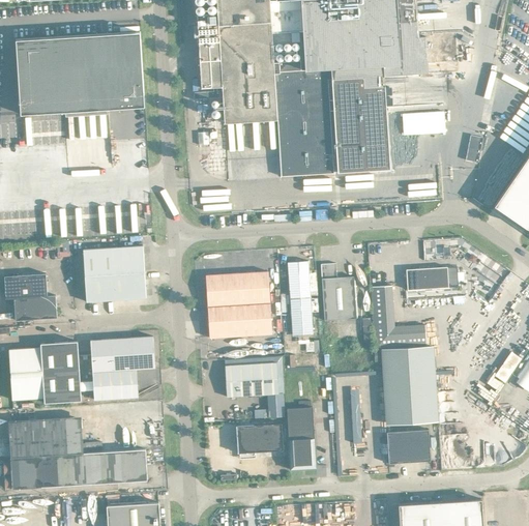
[(215,0),(217,24),(197,25),(201,89),(222,87),(224,123),(276,120),(281,177),(332,174),(328,104),(332,104),(336,173),(389,170),(384,87),(363,88),(362,78),(331,80),(332,98),(328,98),(326,69),(300,70),(300,61),(273,63),(271,32),(281,31),(302,30),(304,66),(373,62),(371,26),(349,27),(347,0),(395,0),(398,25),(417,23),(415,0),(215,0)]
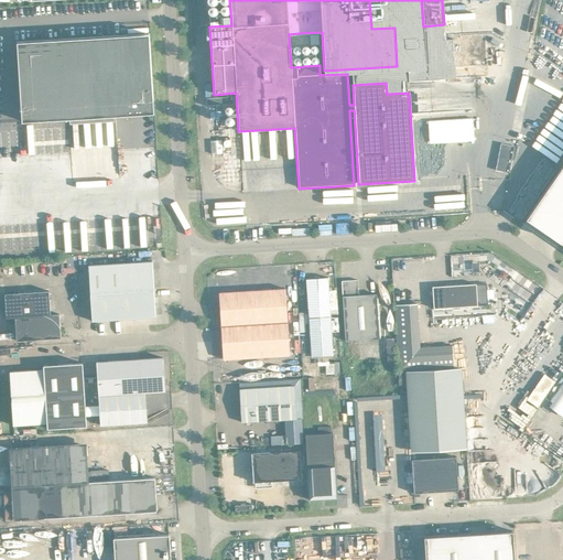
[(390,0),(376,1),(377,14),(421,12),(420,0),(390,0)]
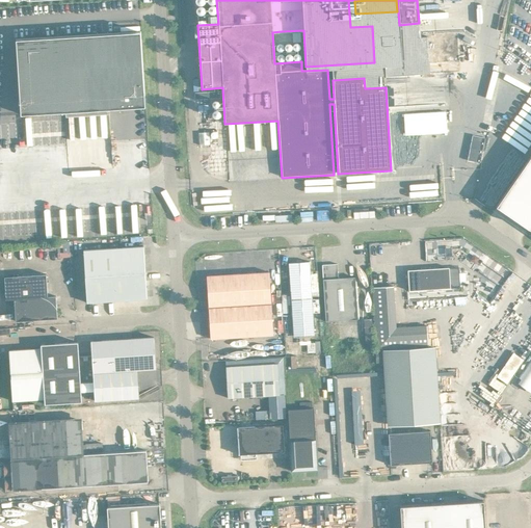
[(107,110),(144,108),(139,32),(15,40),(20,115),(60,113),(61,115),(64,115),(64,112),(107,110)]
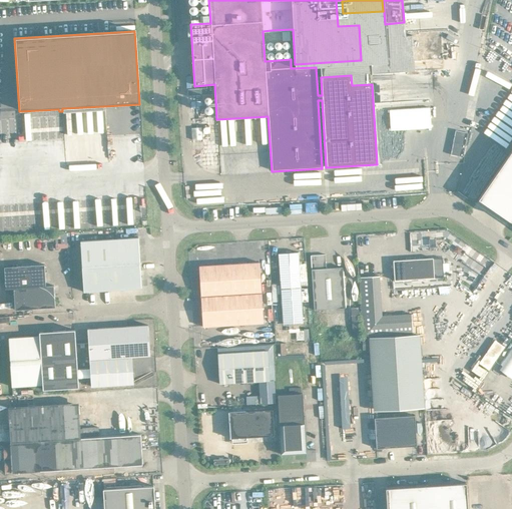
[(450,155),(462,158),(467,134),(455,131),(450,155)]
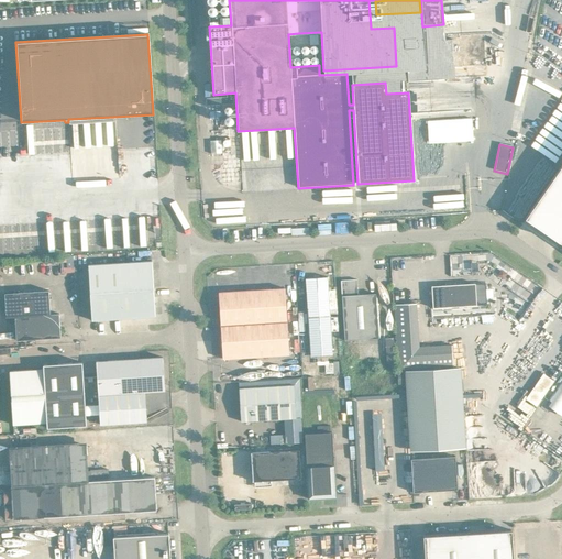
[(87,265),(90,321),(154,317),(151,262),(87,265)]
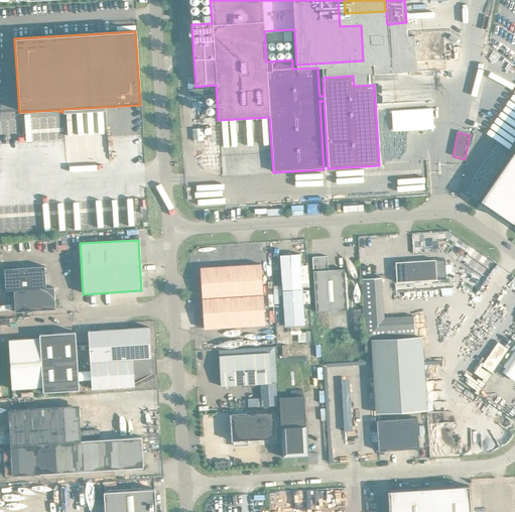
[(278,256),(283,327),(304,325),(299,254),(278,256)]
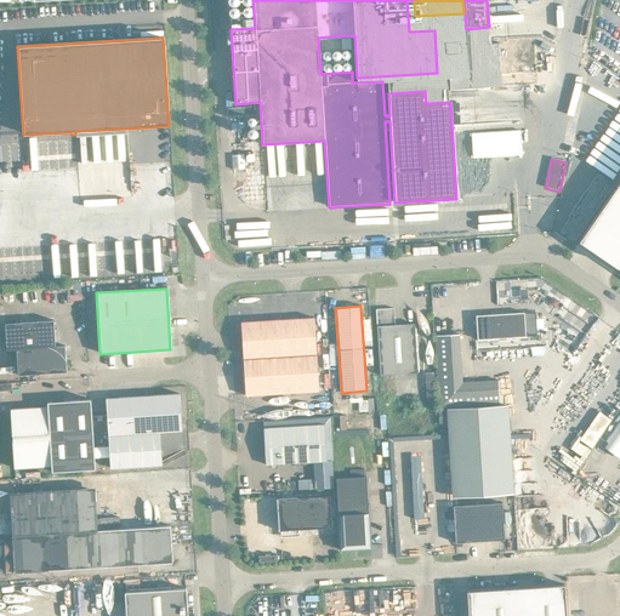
[(375,311),(379,376),(416,374),(413,325),(393,326),(392,309),(375,311)]
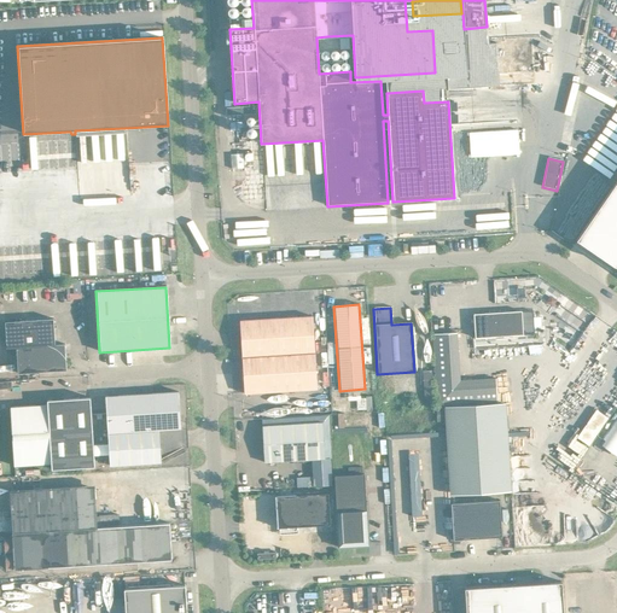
[(472,315),(473,339),(522,336),(521,311),(472,315)]
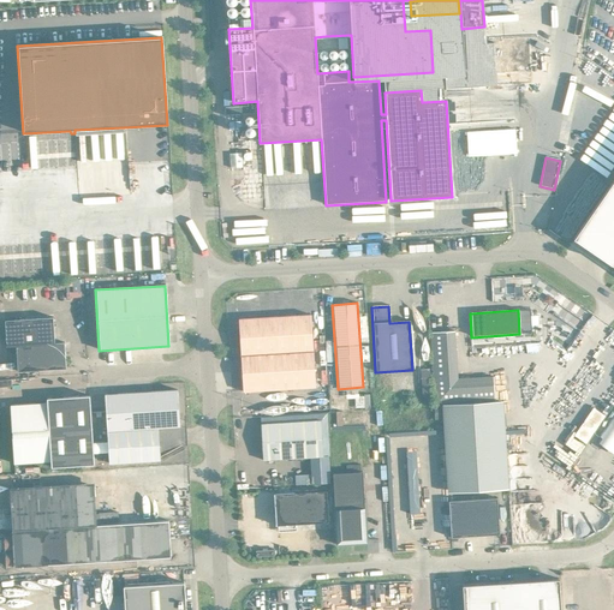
[(238,320),(240,357),(313,352),(310,316),(238,320)]
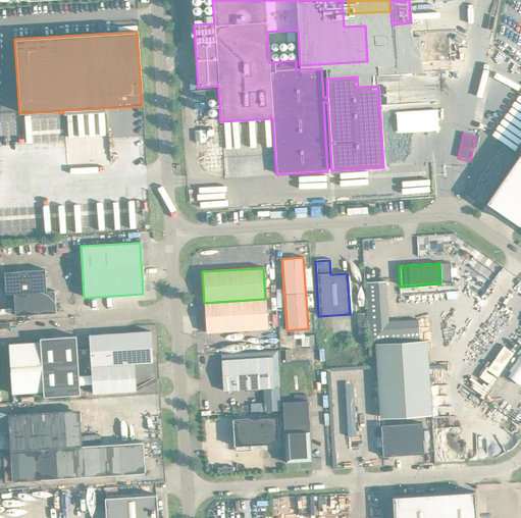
[(5,295),(12,294),(14,316),(55,313),(54,291),(46,292),(44,270),(3,272),(5,295)]
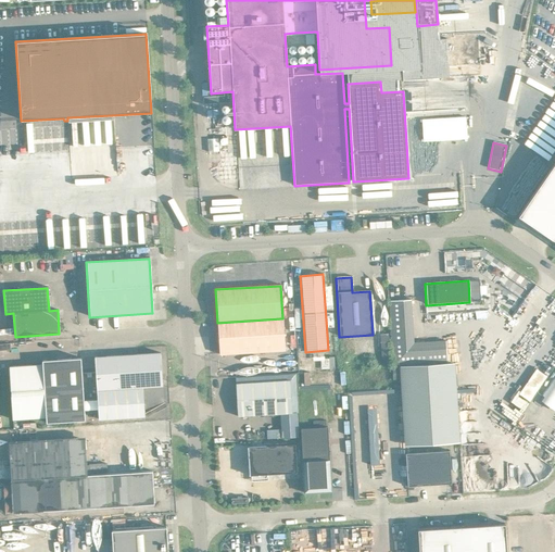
[(413,343),(410,300),(388,302),(392,366),(446,363),(445,341),(413,343)]
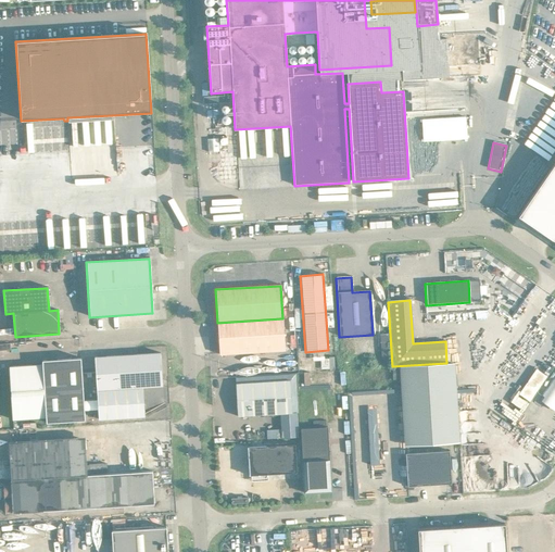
[(282,318),(217,323),(218,355),(285,351),(282,318)]
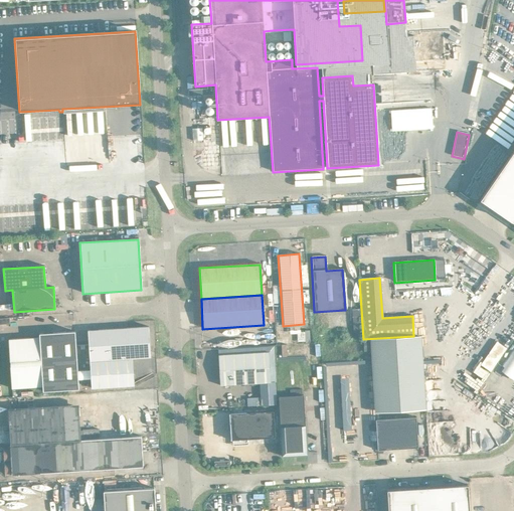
[(148,327),(87,331),(91,388),(133,386),(131,359),(149,358),(148,327)]
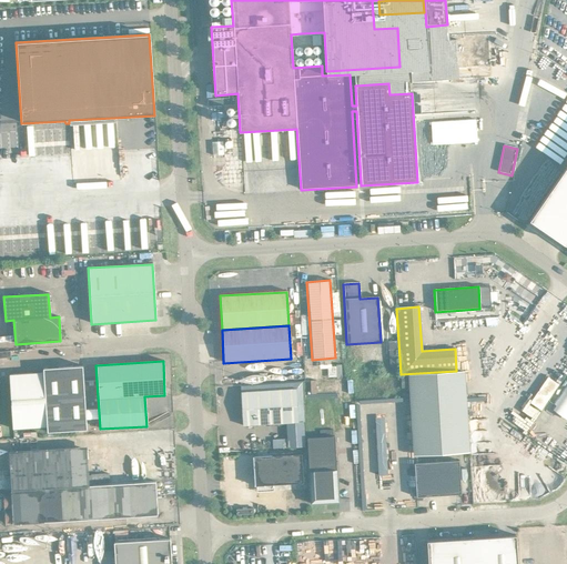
[(42,373),(9,375),(12,430),(47,427),(47,433),(85,430),(82,366),(42,369),(42,373)]
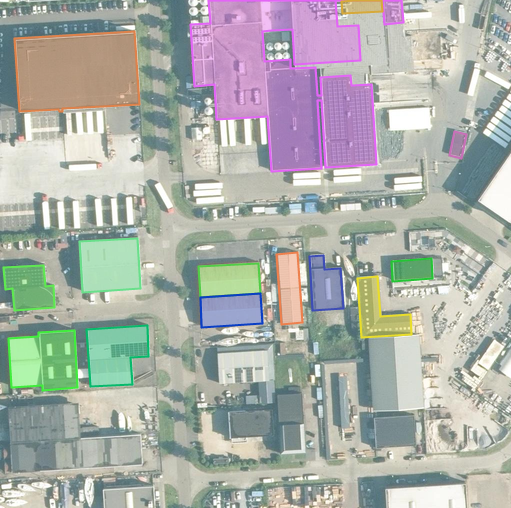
[(510,346),(498,365),(510,373),(510,346)]
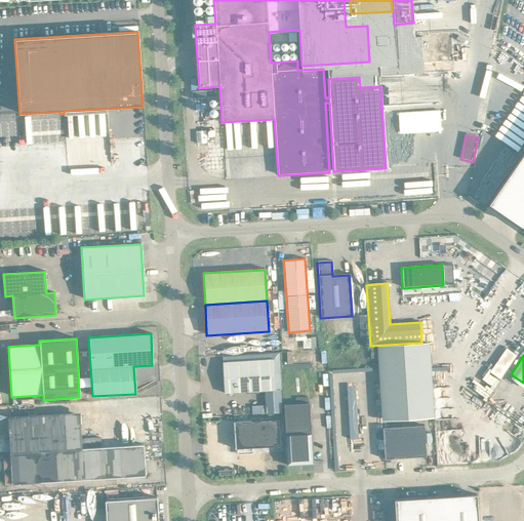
[(222,363),(224,394),(275,391),(273,360),(222,363)]
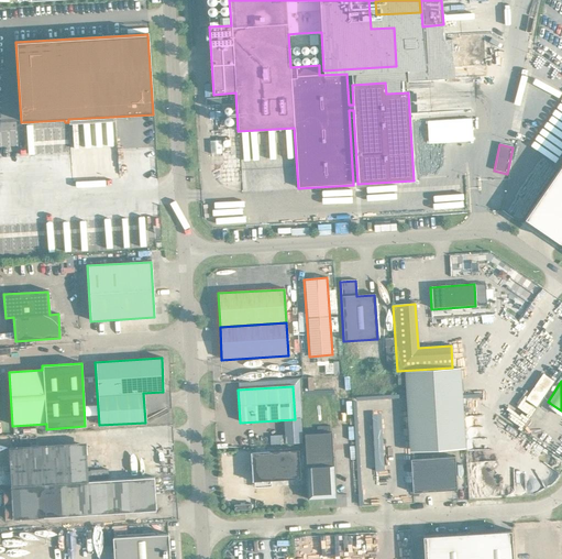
[(304,435),(307,500),(333,499),(334,499),(334,496),(331,433),(304,435)]
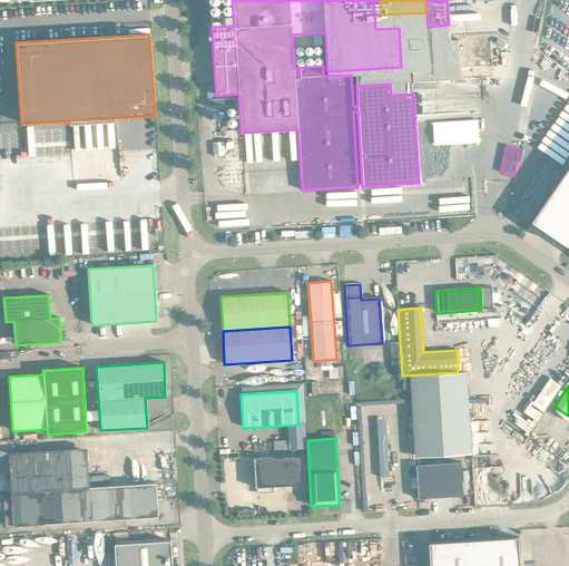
[(87,452),(8,457),(10,493),(12,527),(157,517),(155,484),(89,487),(87,452)]
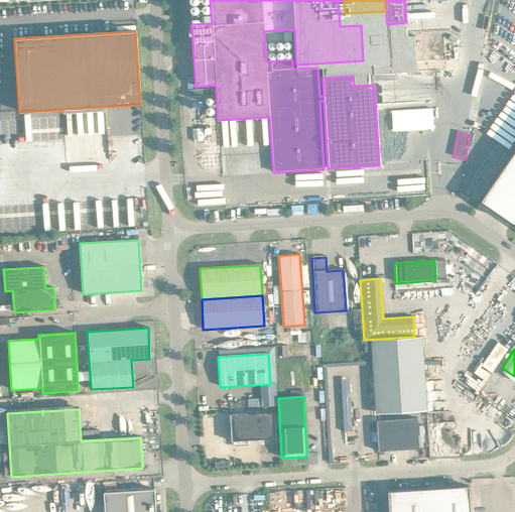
[(231,440),(231,441),(274,438),(273,412),(229,415),(229,416),(230,423),(229,423),(230,424),(230,432),(230,433),(231,440)]
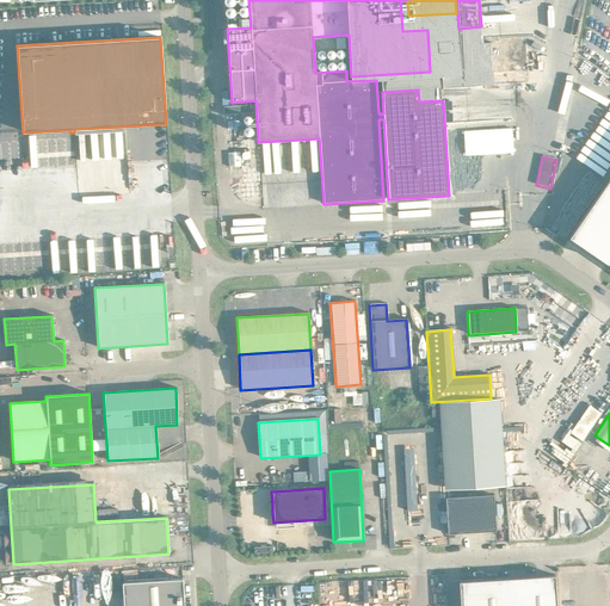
[(444,499),(447,535),(495,532),(493,496),(444,499)]
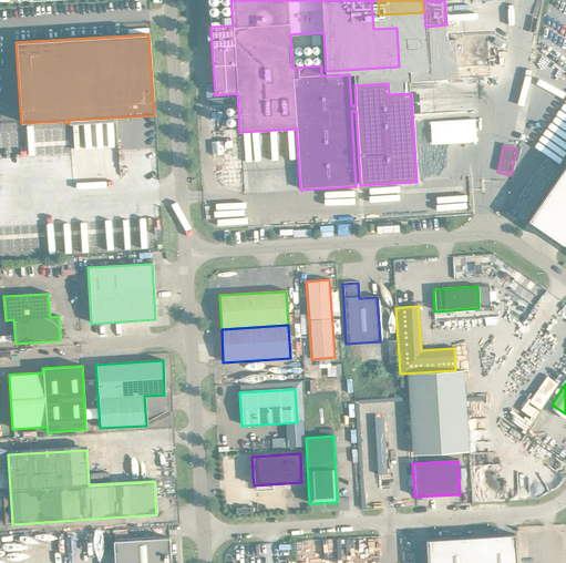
[(425,541),(426,562),(515,562),(514,535),(425,541)]
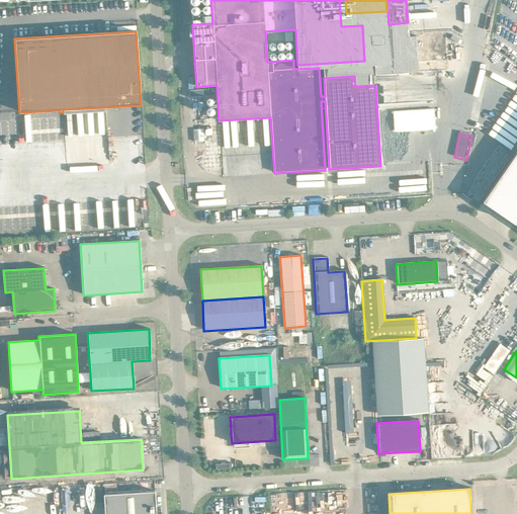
[(103,495),(104,513),(155,513),(154,491),(103,495)]
